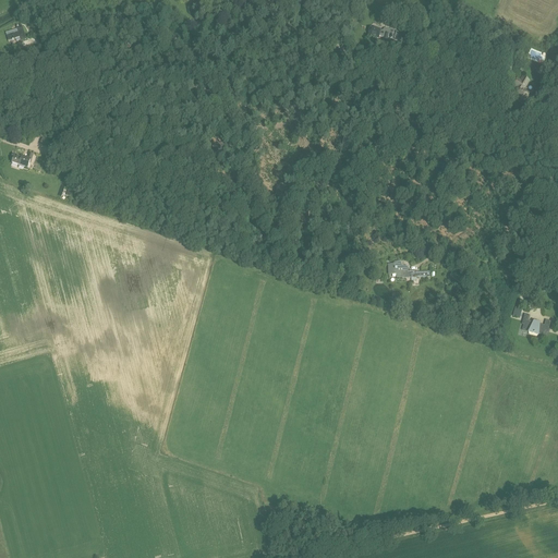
[(20,37),(21,41),(26,39),(22,25),(16,27),(17,32),(7,36),(9,41),(20,37)]
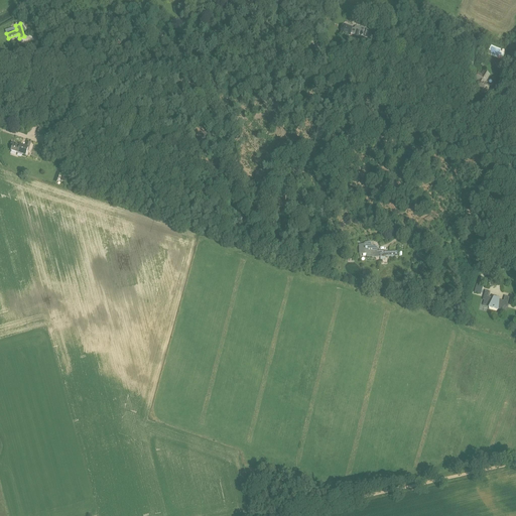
[(354,39),(357,40),(359,34),(363,35),(365,29),(357,26),(355,27),(354,29),(352,28),(353,28),(343,25),(341,32),(350,35),(351,33),(355,34),(354,39)]
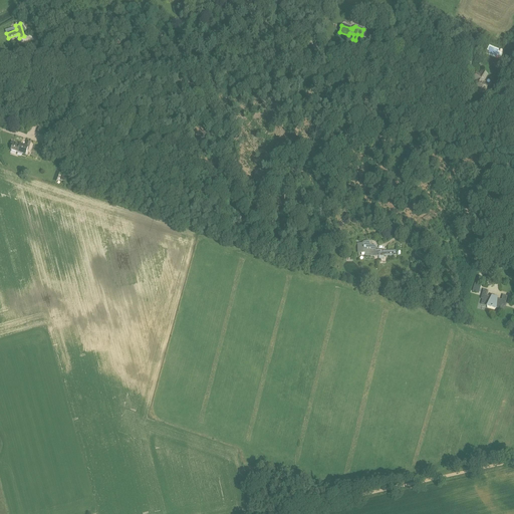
[(33,32),(37,35),(41,31),(37,28),(36,29),(34,27),(32,28),(35,30),(33,32)]
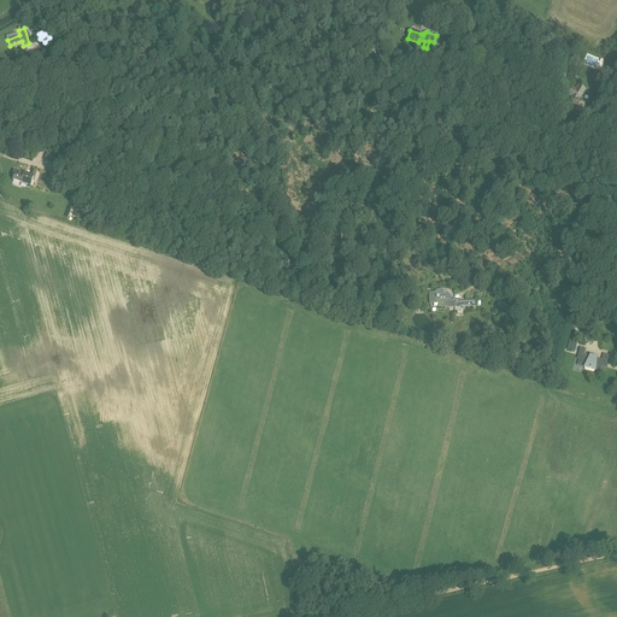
[(445,45),(451,48),(456,41),(450,37),(445,45)]
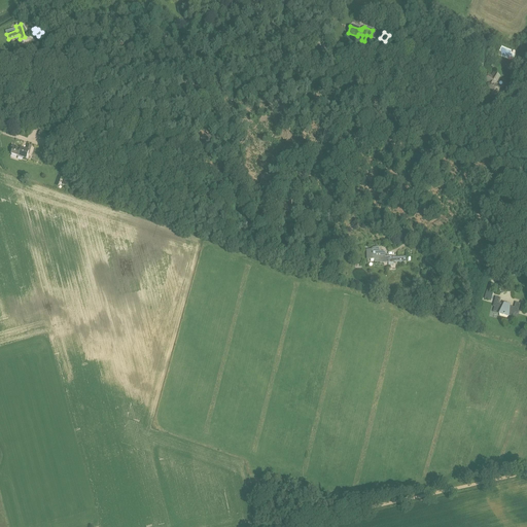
[(489,48),(495,51),(497,44),(498,41),(493,39),(491,43),(489,48)]
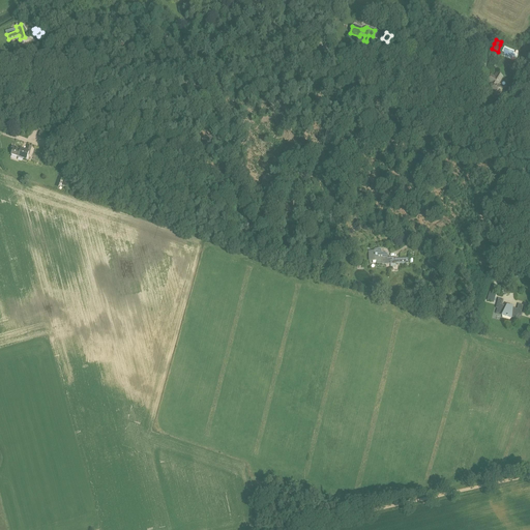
[(493,93),(498,96),(500,93),(502,93),(503,91),(502,89),(503,88),(498,85),(502,77),(496,74),(494,77),(491,75),(488,81),(492,83),(489,88),(491,89),(490,90),(494,92),(493,93)]
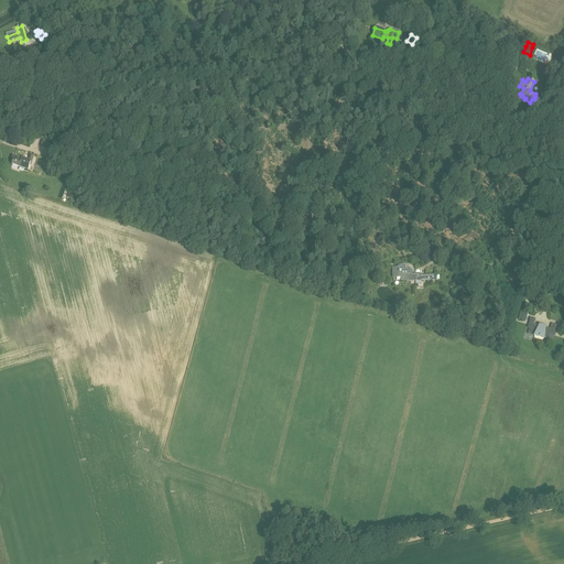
[(41,147),(51,149),(53,142),(43,140),(41,147)]
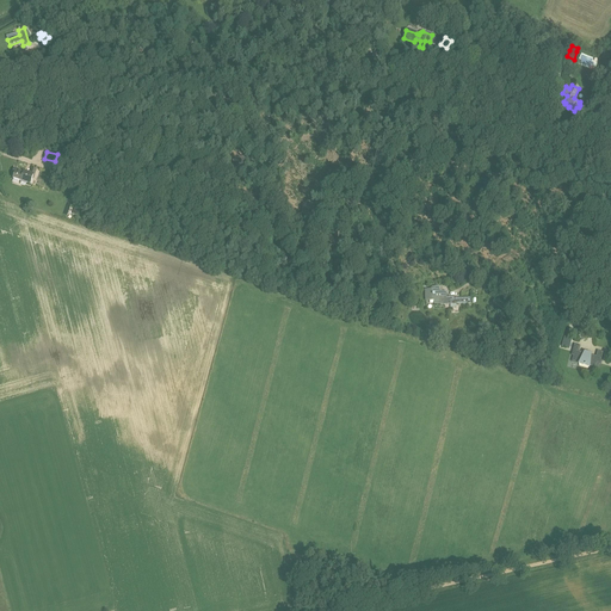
[(26,183),(31,184),(34,176),(34,177),(36,170),(32,168),(30,174),(14,168),(13,173),(14,173),(13,179),(22,181),(26,183)]
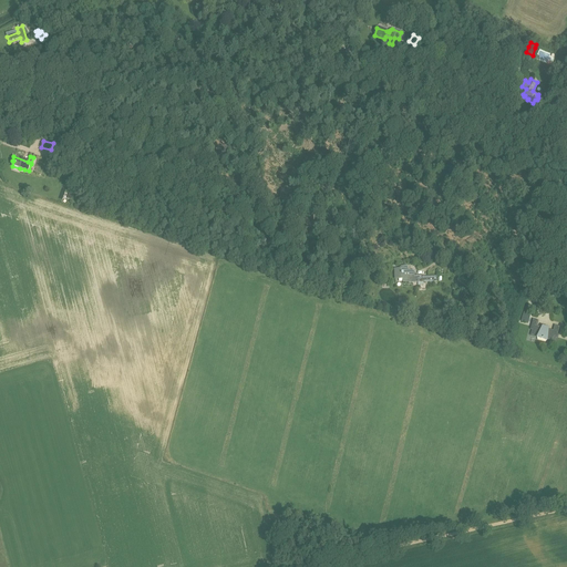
[(403,279),(403,282),(437,281),(436,277),(424,277),(423,276),(414,276),(413,271),(410,271),(410,272),(408,272),(408,267),(401,267),(401,269),(394,269),(395,279),(403,279)]
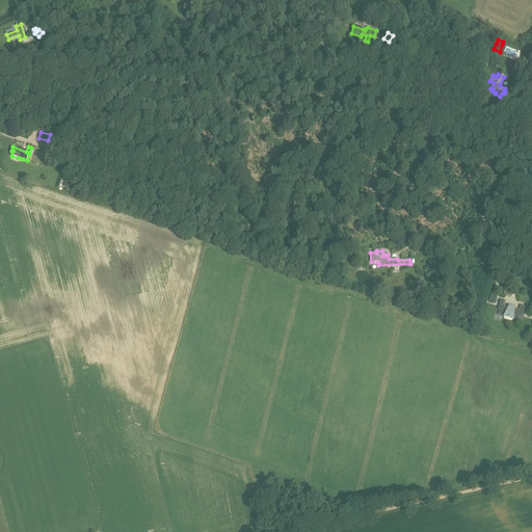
[(429,263),(440,271),(443,266),(432,259),(429,263)]
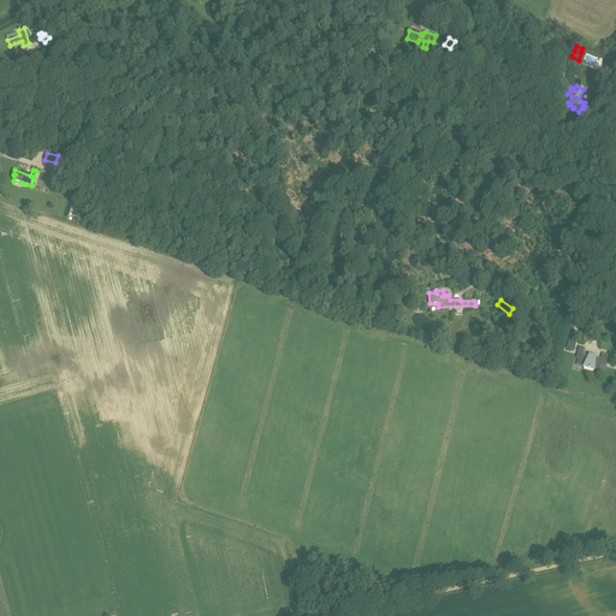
[(566,350),(574,351),(576,341),(569,339),(566,350)]
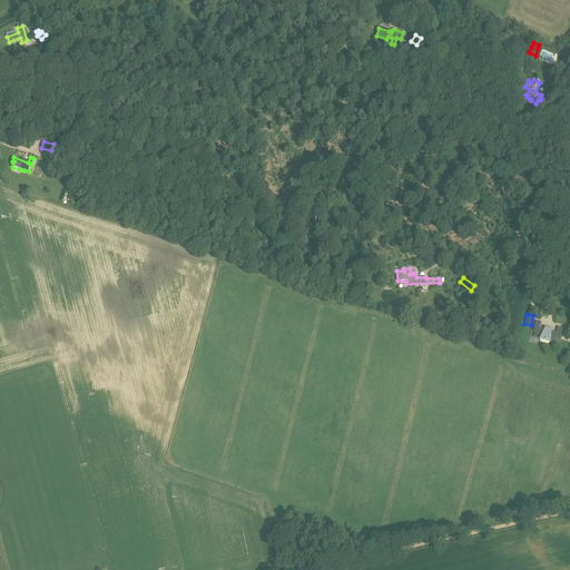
[(544,341),(558,344),(560,336),(561,336),(562,332),(552,328),(551,332),(546,330),(546,327),(540,326),(540,327),(534,326),(532,335),(538,336),(539,334),(543,335),(543,334),(547,335),(544,341)]
